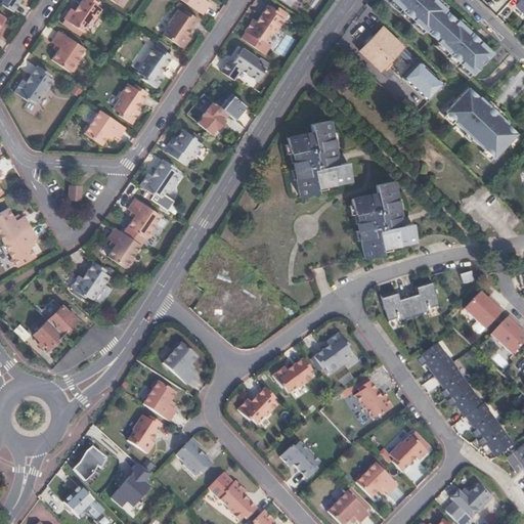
[(0,0),(0,1),(1,2),(0,4),(0,6),(11,13),(20,0),(0,0)]
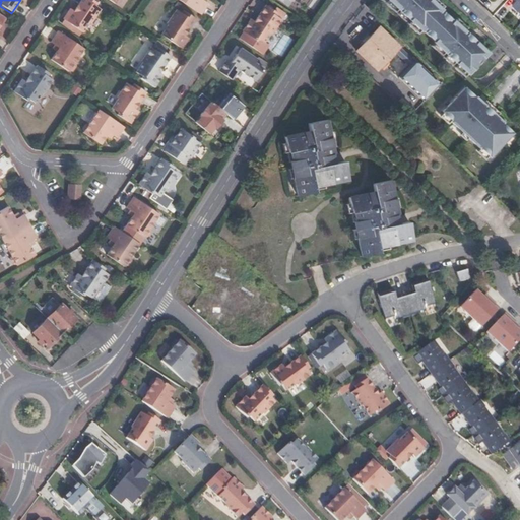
[(71,8),(62,20),(82,34),(89,23),(90,24),(101,11),(94,7),(96,4),(90,0),(81,0),(74,10),(71,8)]
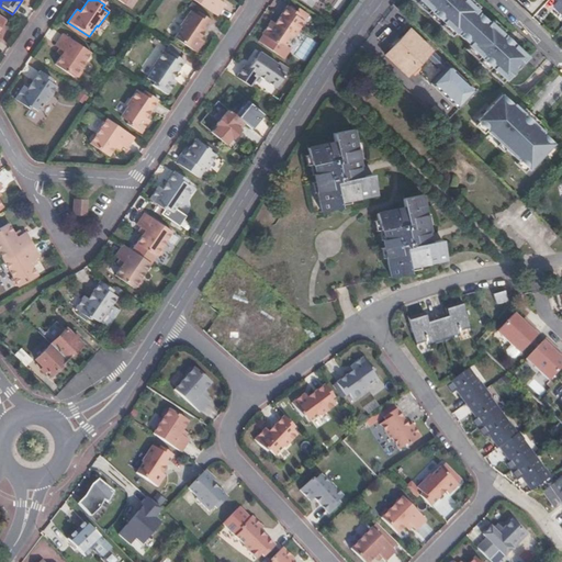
[(194,0),(216,14),(225,3),(220,0),(194,0)]
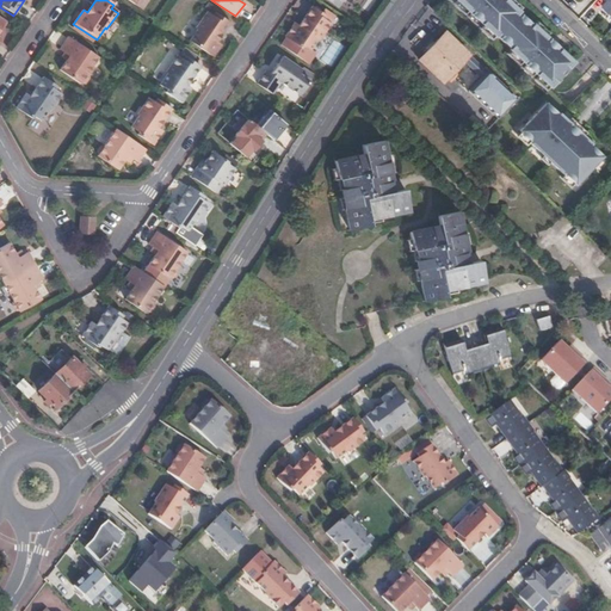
[(452,0),(492,36),(493,35),(510,50),(508,51),(550,90),(574,63),(532,25),(531,28),(514,12),(516,10),(504,0),(452,0)]
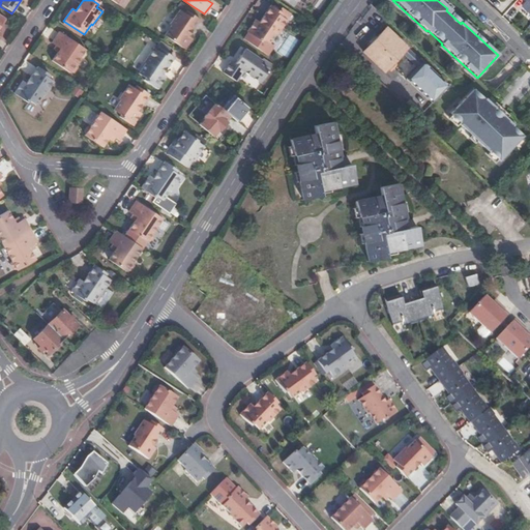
[(284,13),(271,4),(260,21),(256,18),(246,30),(260,39),(262,37),(268,42),(275,32),(277,33),(287,20),(282,17),(284,13)]
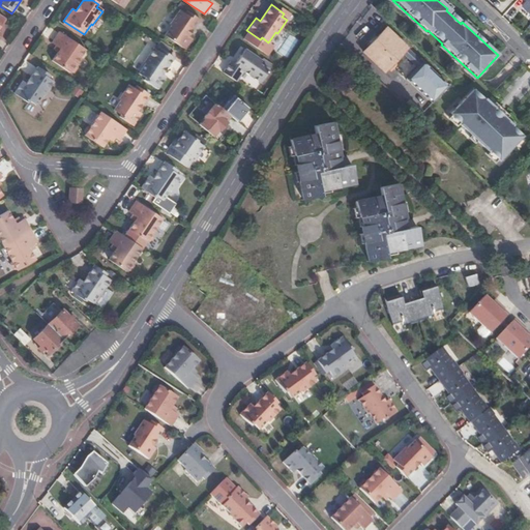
[(190,33),(201,17),(188,8),(186,10),(181,7),(171,21),(173,23),(167,32),(173,36),(171,38),(185,48),(194,35),(190,33)]
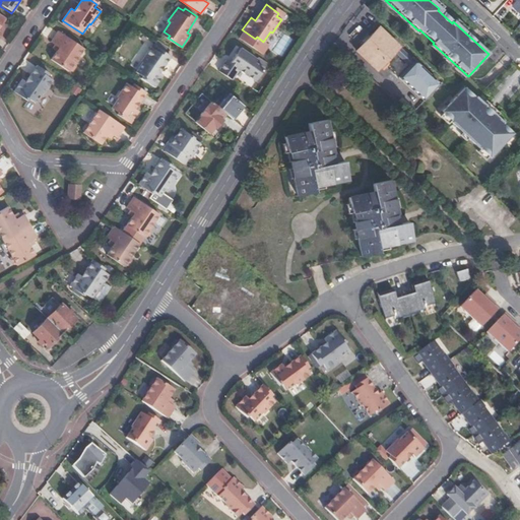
[(380,27),(358,52),(378,71),(396,53),(410,67),(400,77),(424,101),(439,84),(415,61),(414,62),(400,48),(380,27)]
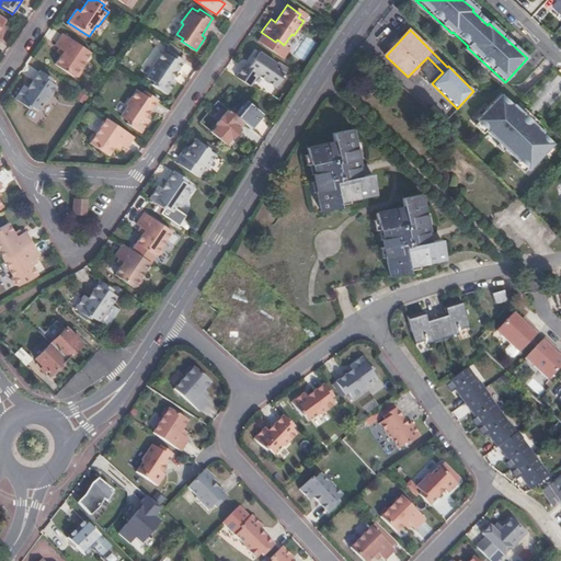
[(91,54),(61,35),(54,47),(59,50),(64,53),(60,57),(55,66),(73,79),(75,78),(76,78),(78,78),(81,73),(81,71),(80,70),(91,54)]
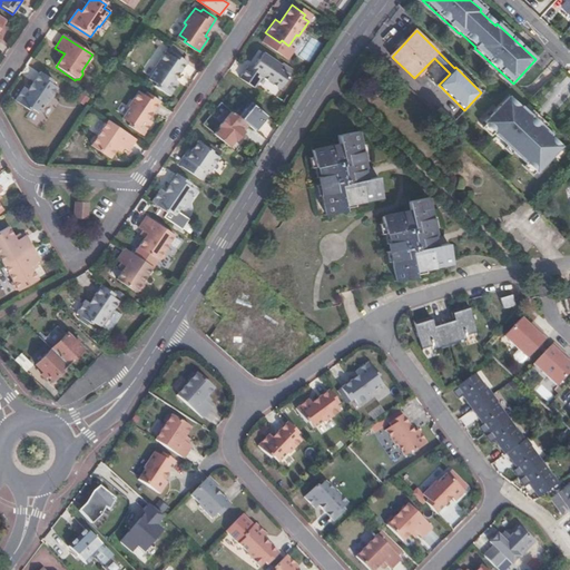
[(308,61),(320,42),(311,37),(301,56),(308,61)]
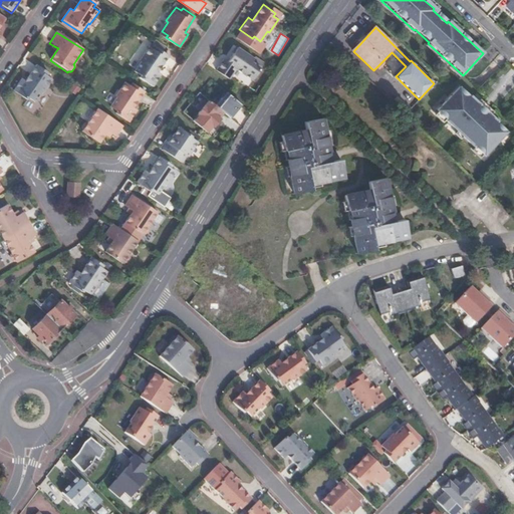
[(159,70),(169,54),(157,46),(155,48),(150,45),(141,59),(143,60),(137,70),(142,74),(141,76),(154,84),(162,72),(159,70)]
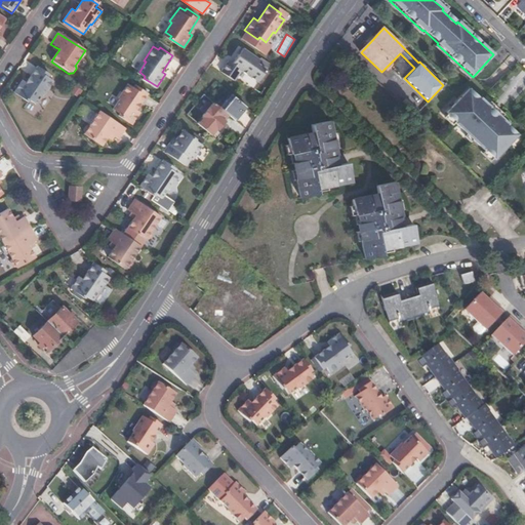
[(258,58),(240,47),(230,63),(227,61),(220,72),(234,80),(240,70),(256,81),(265,70),(255,63),(258,58)]
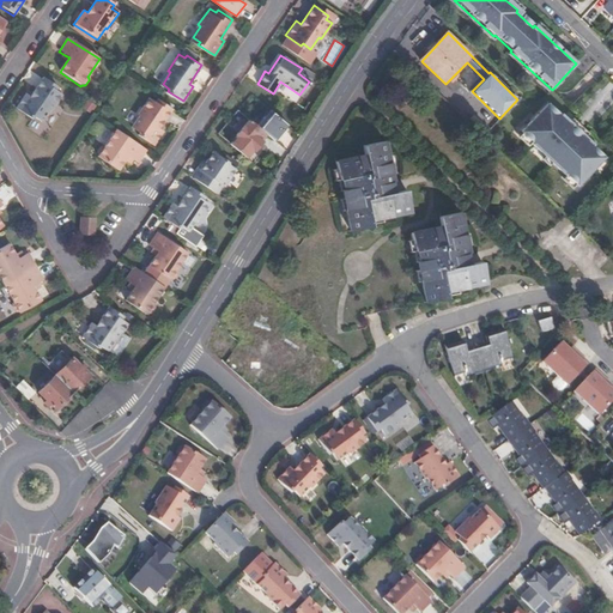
[(54,93),(58,89),(43,79),(29,99),(25,97),(16,111),(31,122),(32,120),(41,125),(48,113),(49,114),(61,97),(54,93)]
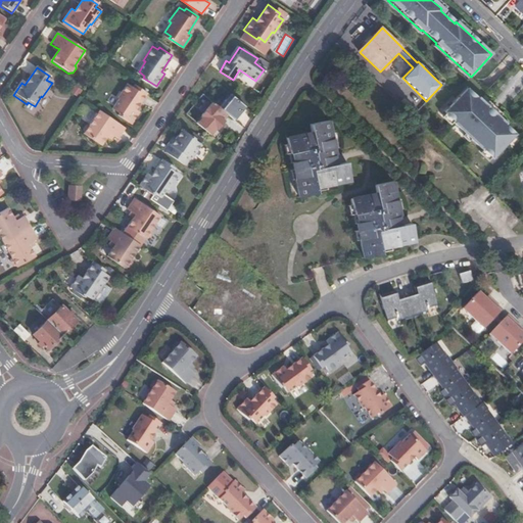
[(215,81),(197,101),(202,105),(210,95),(216,99),(225,89),(215,81)]
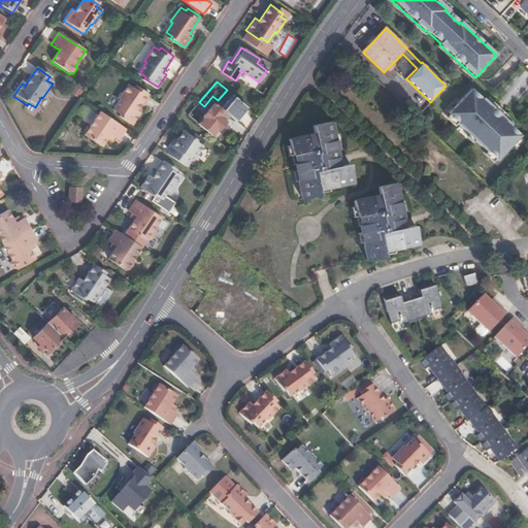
[(138,109),(149,94),(136,85),(134,89),(130,85),(120,99),(122,100),(116,110),(122,114),(120,117),(133,125),(141,112),(138,109)]
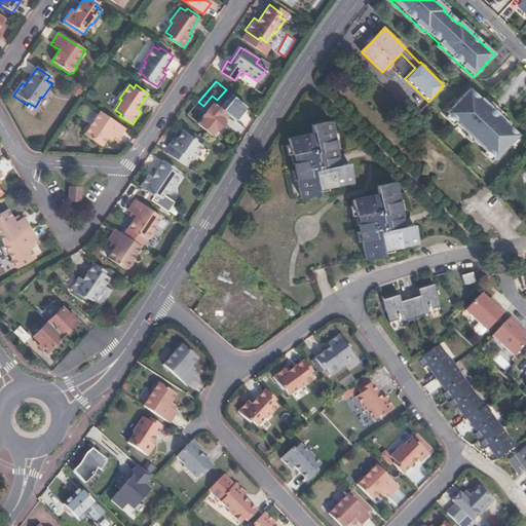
[(481,101),(470,90),(447,115),(458,124),(457,125),(485,151),(486,150),(497,160),(520,136),(509,125),(510,124),(482,99),(481,101)]
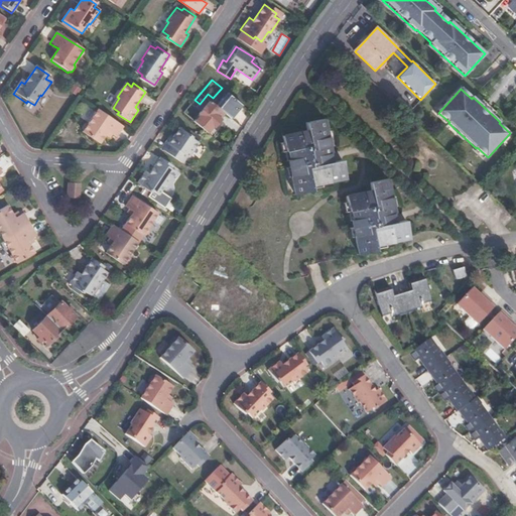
[(224,113),(210,101),(199,114),(214,127),(221,119),(219,118),(224,113)]
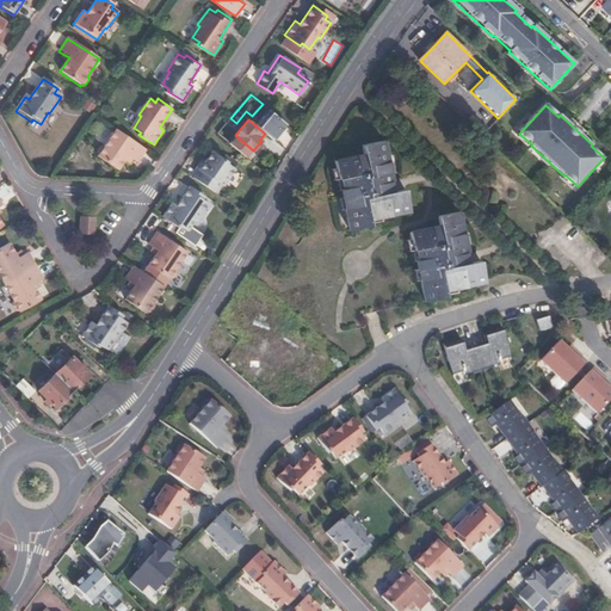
[(217,134),(221,137),(229,128),(224,124),(217,134)]
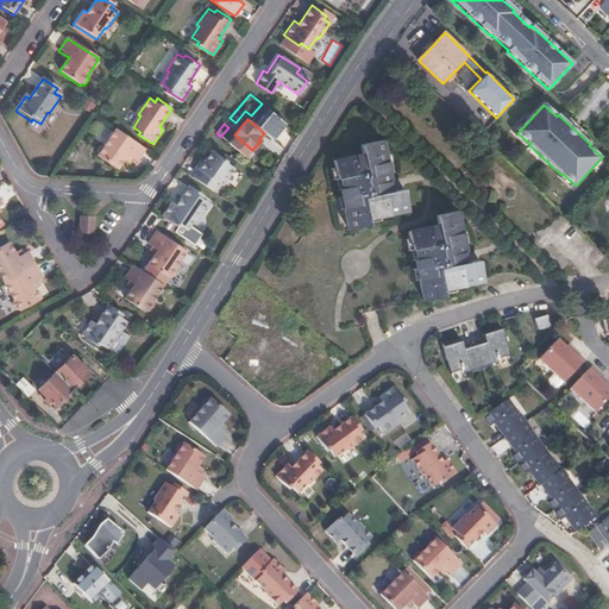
[(137,161),(145,148),(114,129),(102,146),(99,146),(96,151),(98,155),(118,168),(125,158),(127,155),(132,157),(137,161)]
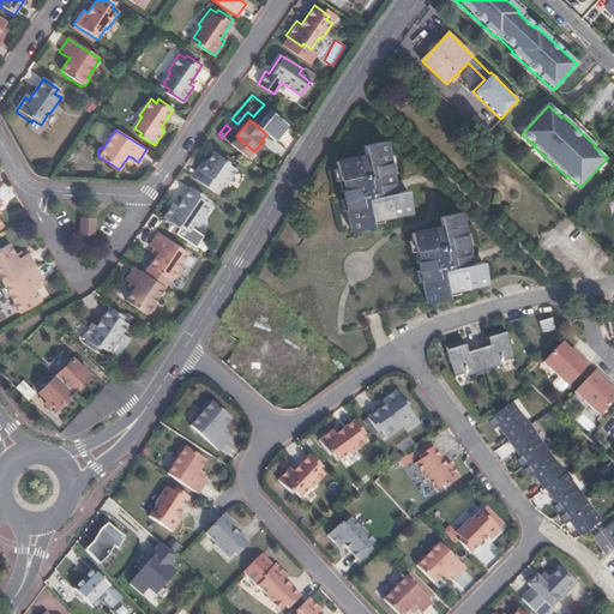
[(397,182),(389,140),(367,145),(369,155),(338,162),(342,179),(347,178),(350,188),(345,190),(355,230),(375,227),(374,220),(414,211),(409,190),(396,193),(392,182),(397,182)]
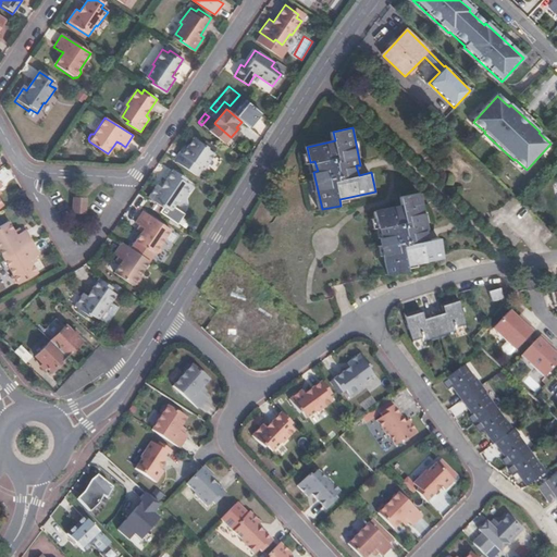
[(177,162),(197,175),(202,168),(205,168),(214,152),(207,148),(208,146),(194,137),(187,147),(177,162)]
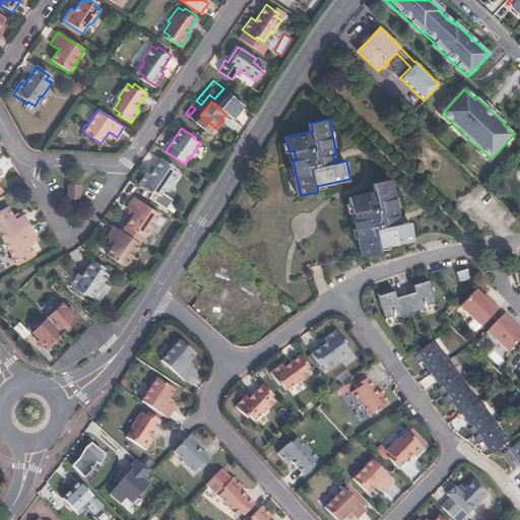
[(173,136),(164,150),(166,151),(175,137),(173,136)]
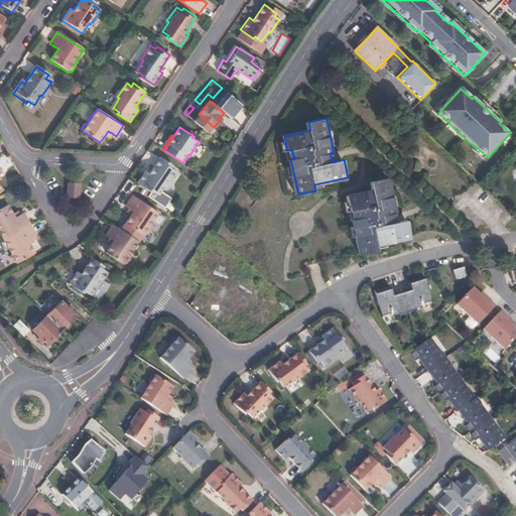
[(146,170),(138,182),(151,191),(152,189),(159,194),(165,183),(167,185),(176,171),(170,167),(172,164),(161,157),(149,173),(146,170)]
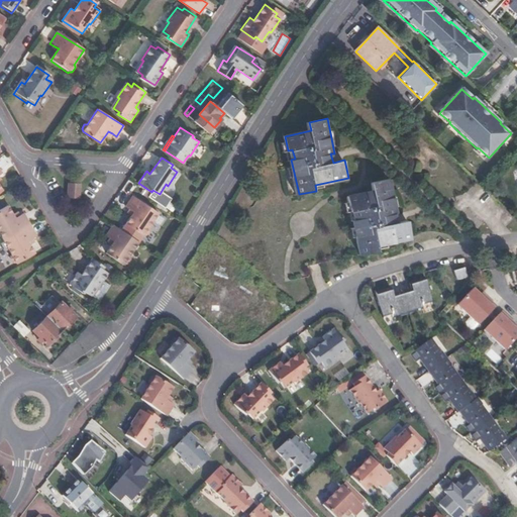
[(396,214),(389,180),(372,183),(374,192),(347,197),(350,211),(354,210),(356,220),(354,220),(362,254),(379,251),(378,244),(412,237),(408,220),(396,223),(394,214),(396,214)]
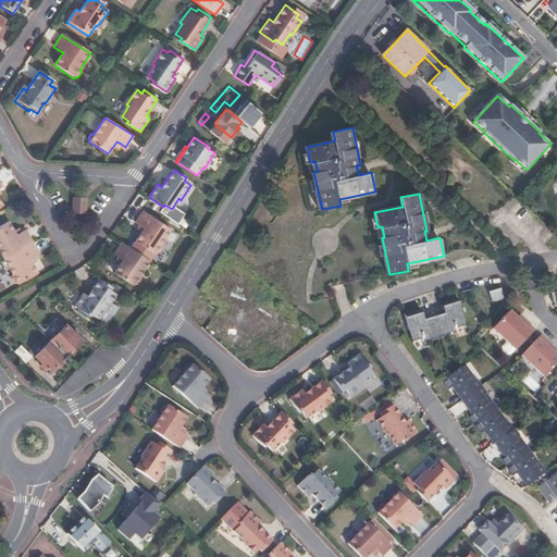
[(87,214),(87,199),(76,198),(75,213),(87,214)]
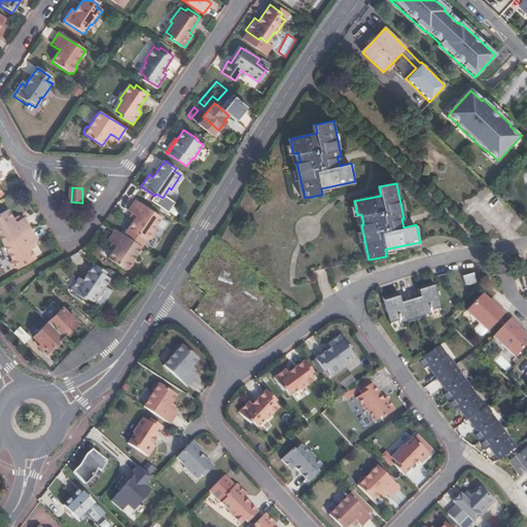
[(129,211),(134,214),(138,217),(136,221),(130,230),(147,241),(151,240),(154,237),(152,233),(163,217),(137,200),(129,211)]
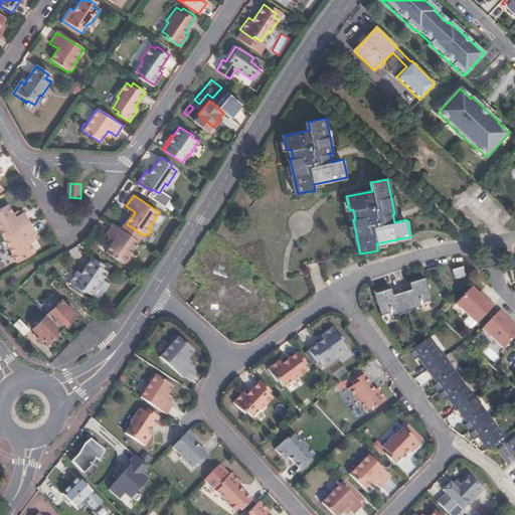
[(0,230),(5,239),(31,224),(25,212),(20,215),(15,218),(14,214),(9,206),(0,211),(0,230)]
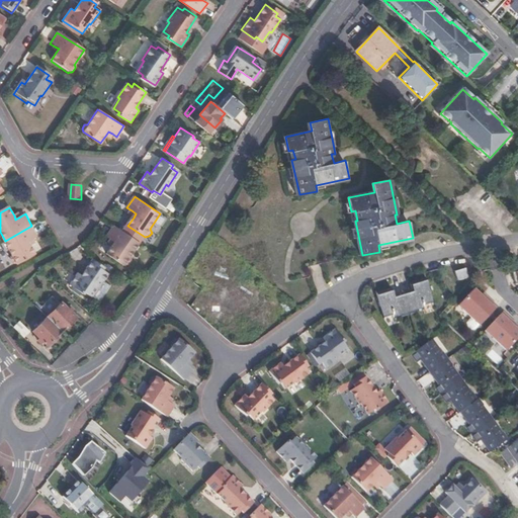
[(37,237),(31,226),(5,241),(13,256),(12,260),(13,263),(18,265),(35,255),(31,246),(28,242),(33,240),(37,237)]
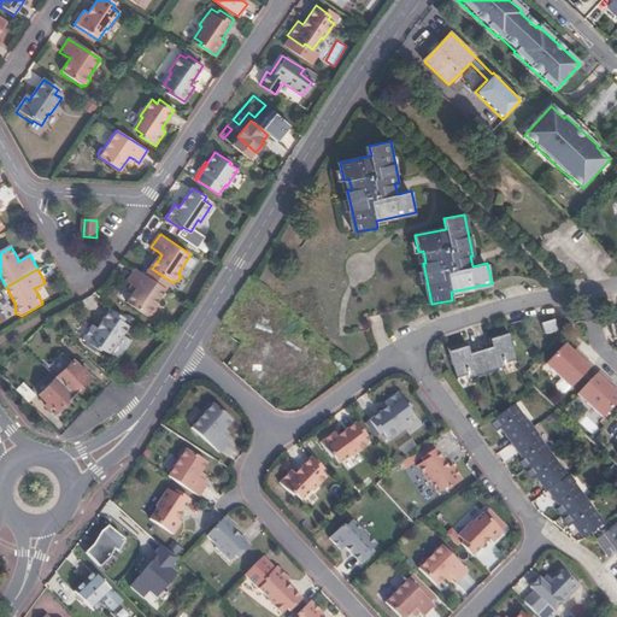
[(168,291),(136,269),(128,282),(134,286),(139,289),(136,294),(129,303),(148,317),(154,316),(158,312),(156,307),(168,291)]
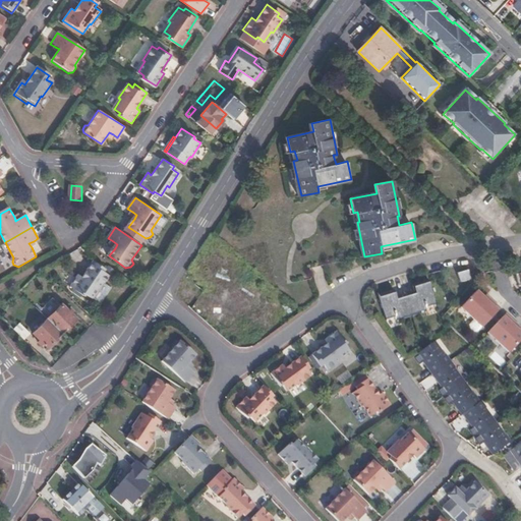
[(106,269),(93,259),(81,276),(77,274),(69,286),(82,295),(84,293),(90,296),(97,287),(99,288),(108,275),(104,272),(106,269)]
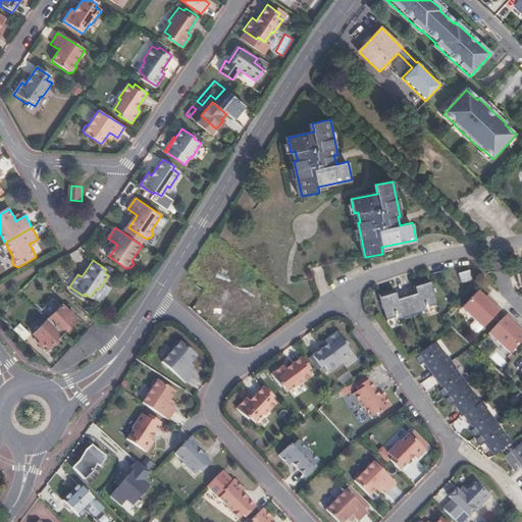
[(472,278),(470,268),(460,271),(463,281),(472,278)]
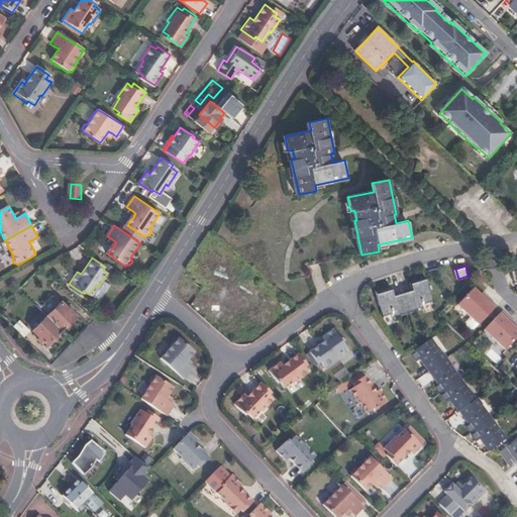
[(413,293),(404,296),(408,313),(420,309),(420,305),(431,302),(425,279),(410,284),(413,293)]
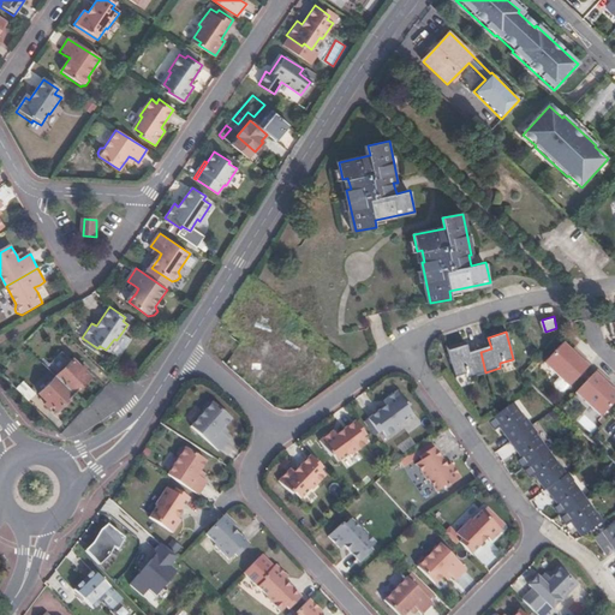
[(485,372),(481,352),(470,356),(466,342),(448,348),(455,376),(467,372),(469,377),(485,372)]
